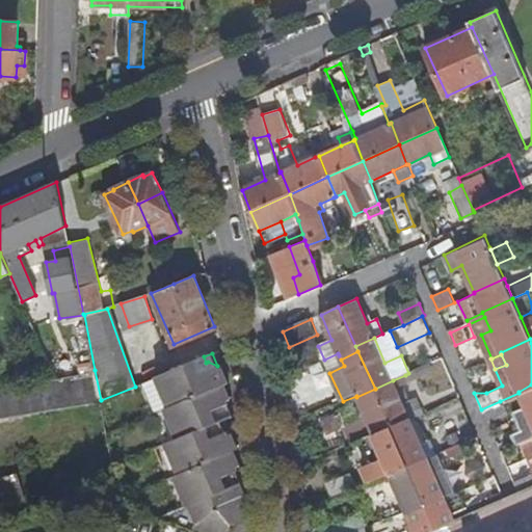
[(204,356),(150,380),(162,409),(223,383),(228,381),(222,367),(218,369),(217,366),(208,362),(206,363),(204,356)]
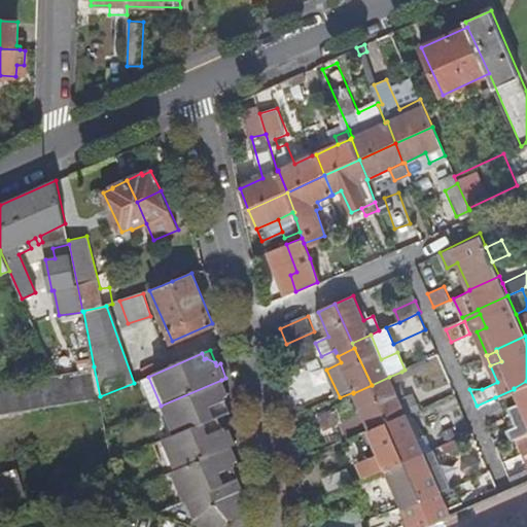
[(405,370),(401,372),(405,379),(427,369),(424,361),(405,370)]
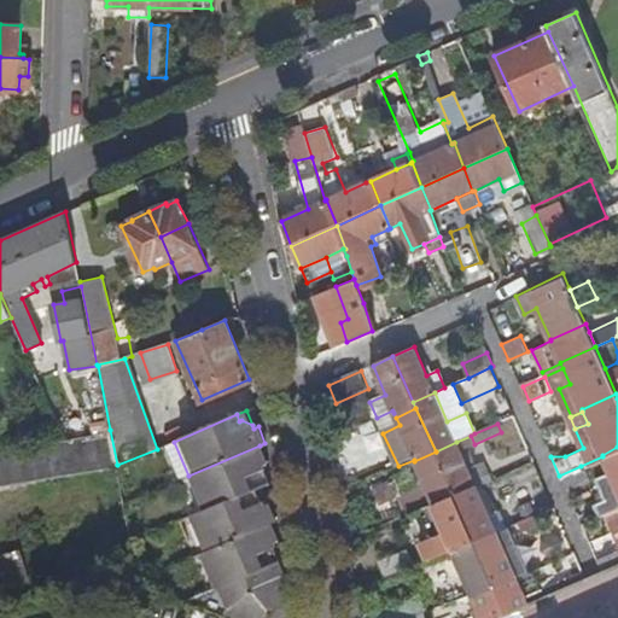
[(0,487),(117,465),(110,430),(65,438),(0,450),(0,487)]
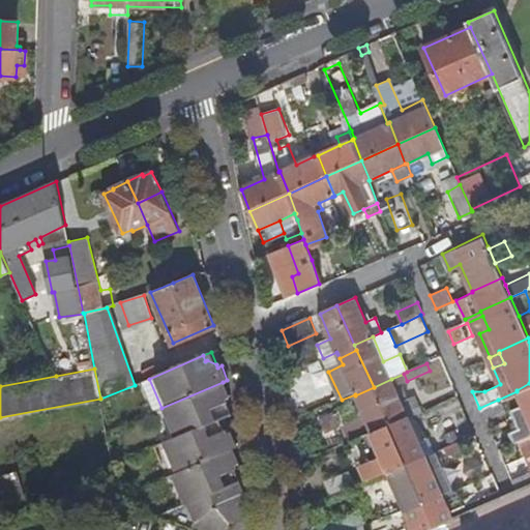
[(374,387),(390,425),(409,418),(422,412),(415,395),(402,402),(391,379),(374,387)]
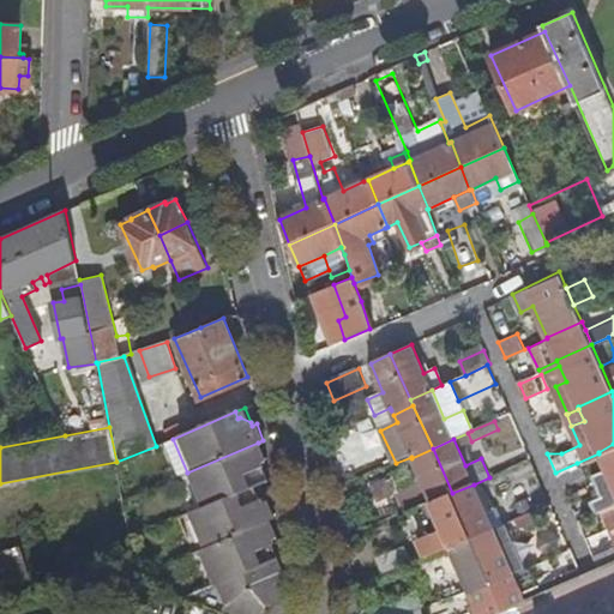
[(258,443),(187,473),(182,475),(197,509),(246,488),(254,485),(259,482),(257,475),(258,474),(263,464),(260,462),(265,459),(258,443)]
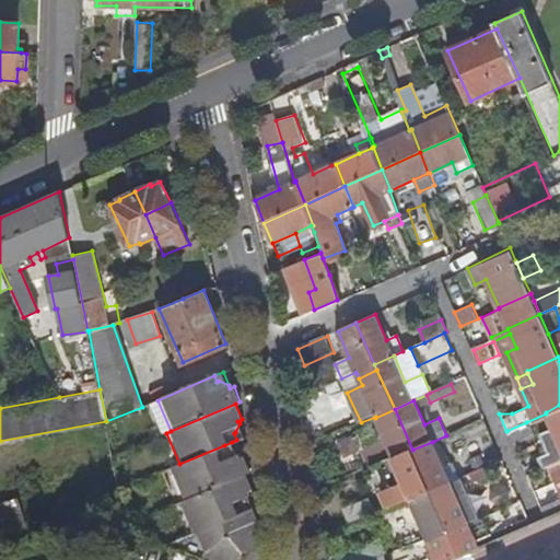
[(537,431),(546,451),(536,455),(541,465),(548,462),(559,456),(559,405),(546,412),(546,413),(551,426),(537,431)]
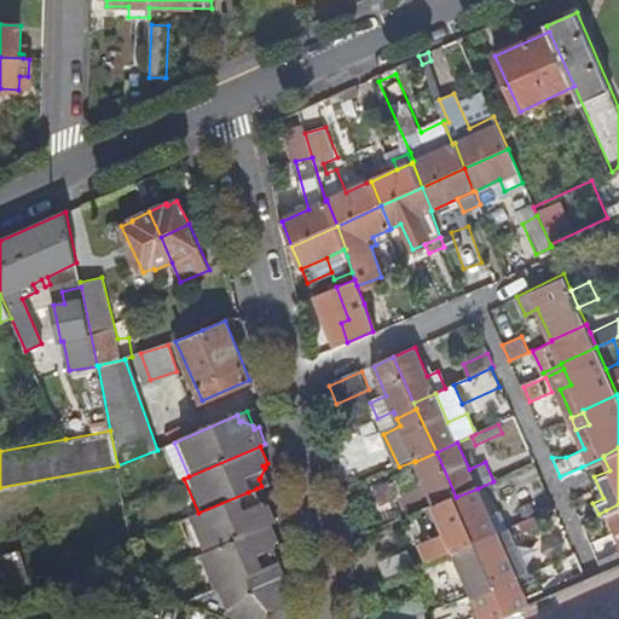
[(415,462),(427,489),(403,499),(410,515),(434,504),(434,505),(456,497),(437,452),(415,462)]
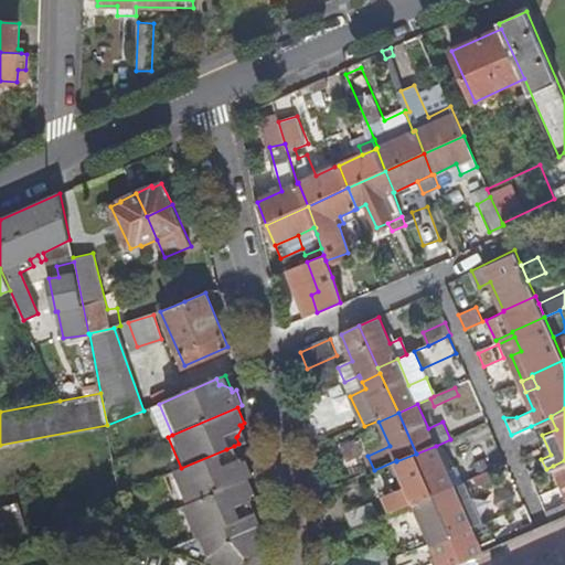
[(511,435),(515,444),(534,435),(531,426),(511,435)]
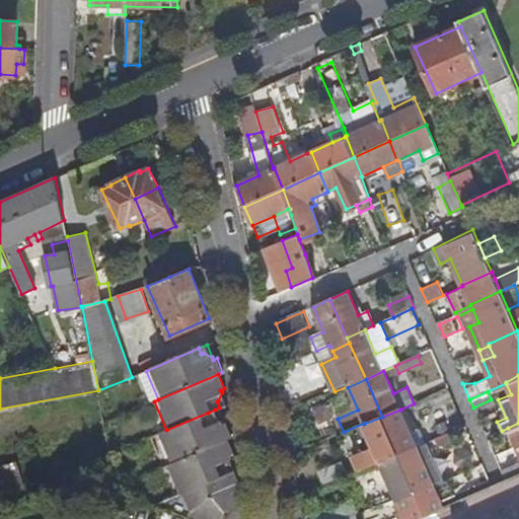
[(218,400),(217,401),(219,408),(227,404),(222,392),(218,400)]
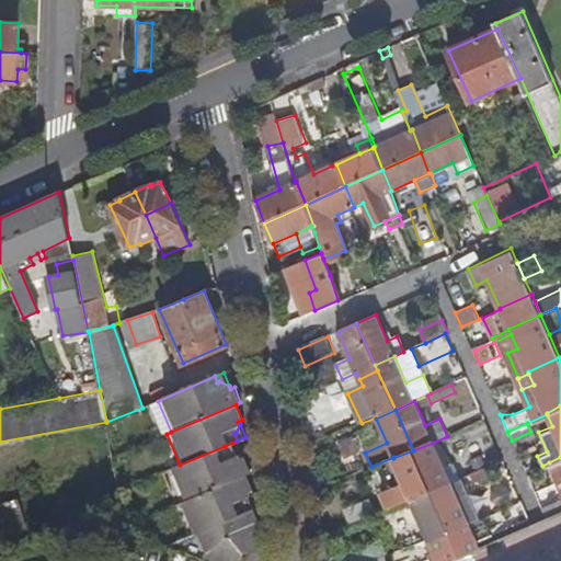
[(362,439),(345,446),(350,457),(366,450),(362,439)]
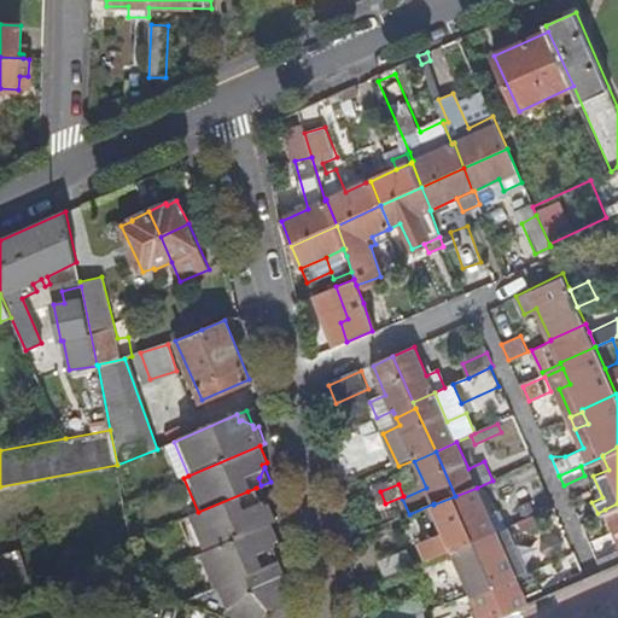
[(248,491),(251,499),(254,497),(262,501),(256,488),(248,491)]
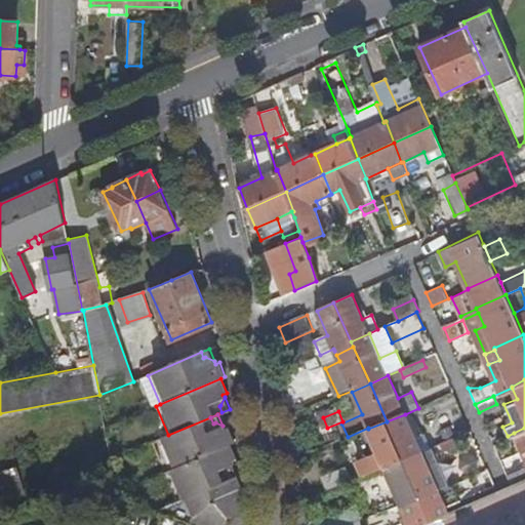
[(387,421),(403,459),(432,448),(426,433),(415,437),(405,414),(387,421)]
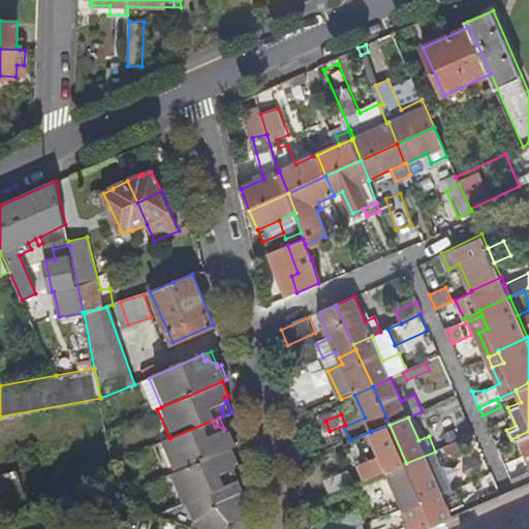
[(169,438),(159,442),(173,473),(232,448),(237,446),(229,430),(226,432),(224,429),(217,426),(215,427),(212,421),(169,438)]
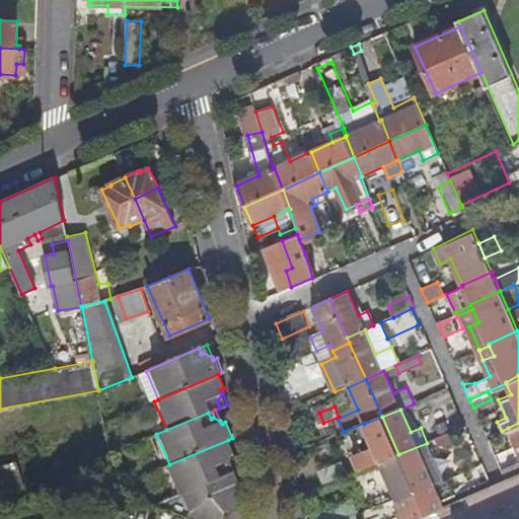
[(364,424),(374,445),(381,461),(398,454),(382,417),(364,424)]
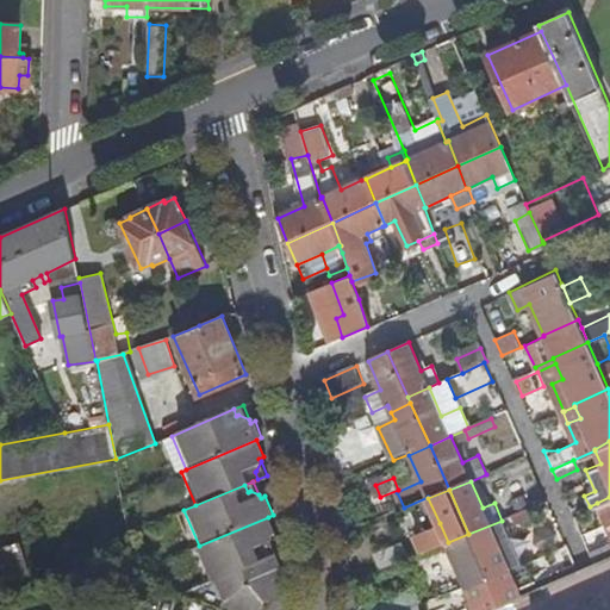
[(609,497),(597,503),(605,521),(609,529),(609,497)]
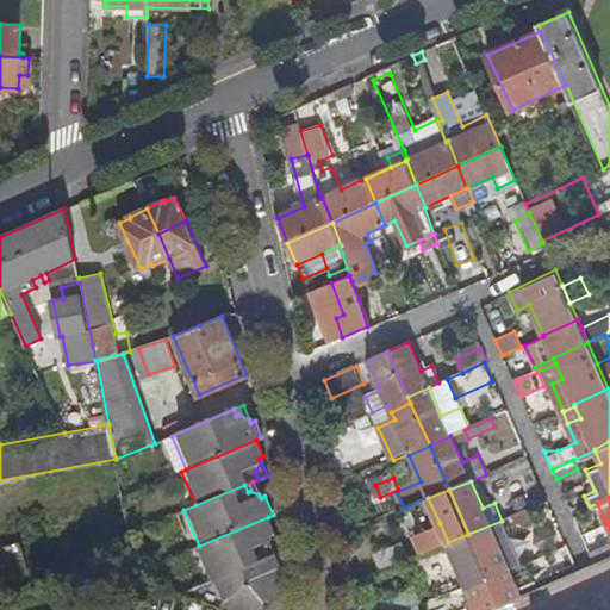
[(512,516),(516,524),(537,515),(534,506),(512,516)]
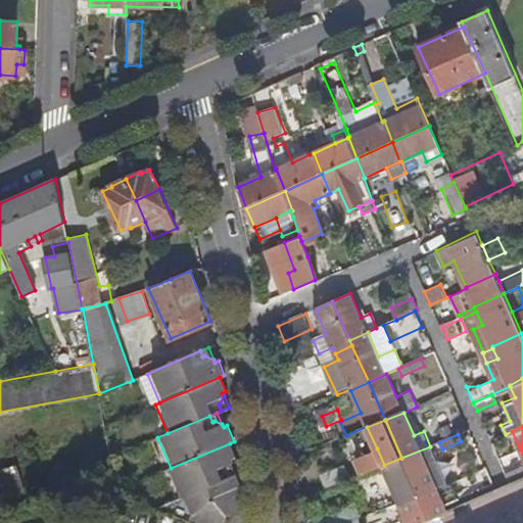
[(165,470),(178,500),(231,478),(228,471),(230,470),(232,463),(231,459),(235,457),(230,443),(171,468),(165,470)]
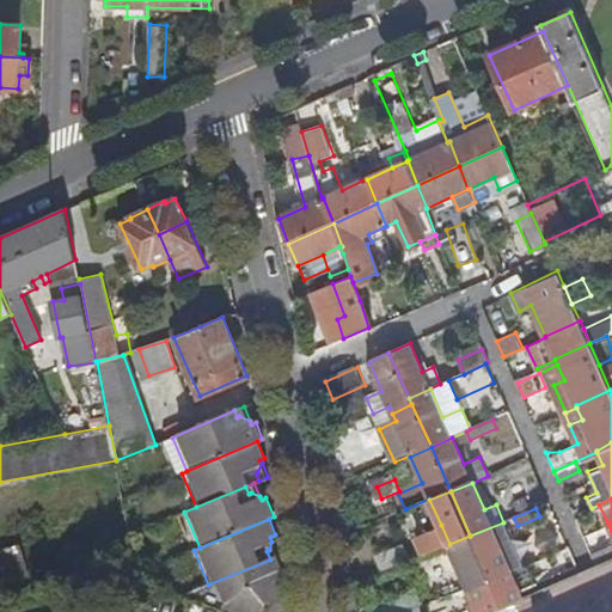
[(404,522),(378,534),(384,549),(410,537),(404,522)]
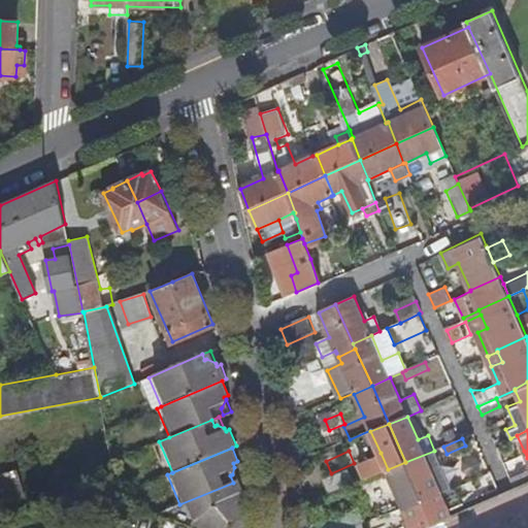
[(405,462),(424,503),(442,497),(452,493),(434,451),(405,462)]
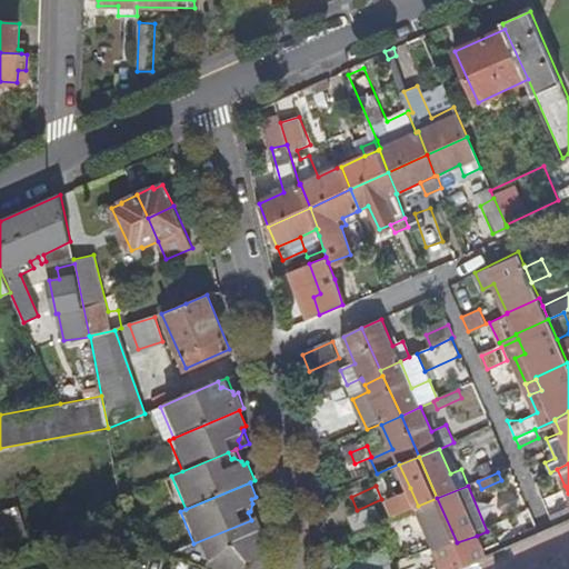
[(405,491),(411,509),(418,506),(410,488),(405,491)]
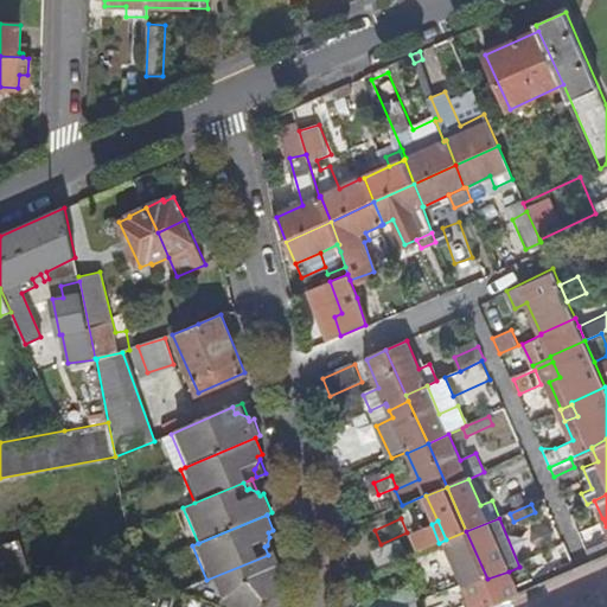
[(414,555),(432,596),(465,583),(467,587),(487,579),(466,531),(446,540),(446,541),(440,543),(414,555)]
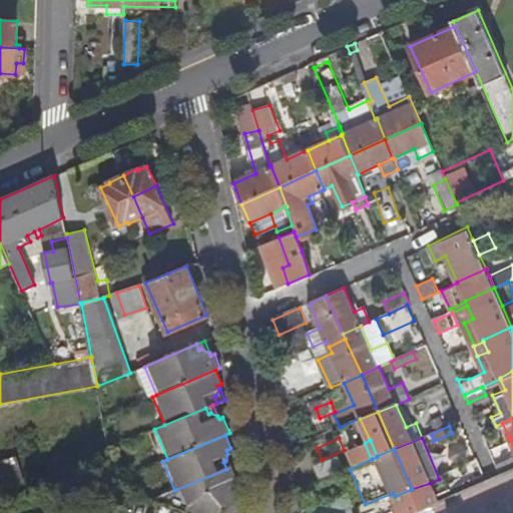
[(223,462),(226,469),(233,466),(227,454),(225,461),(223,462)]
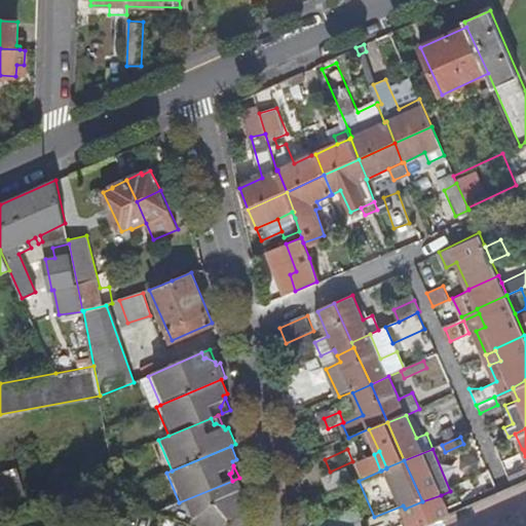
[(0,472),(0,499),(26,491),(17,466),(0,472)]
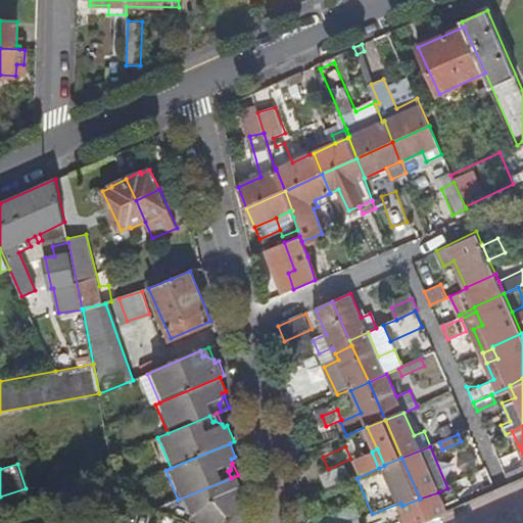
[(522,468),(507,476),(509,481),(522,475),(522,468)]
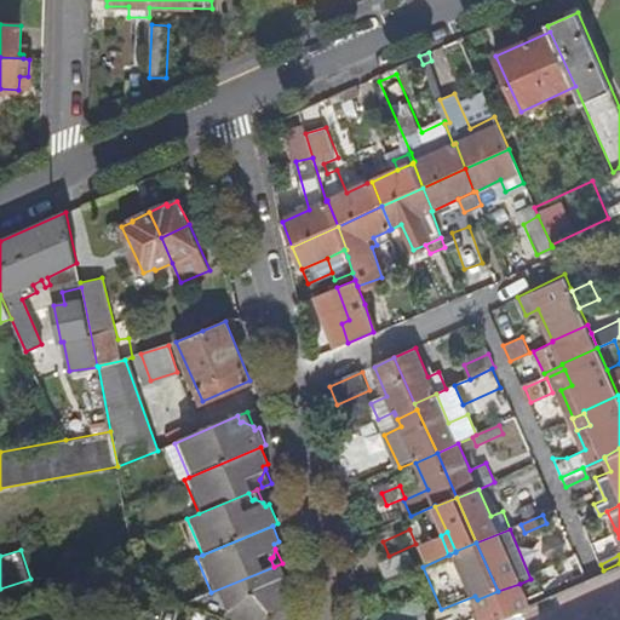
[(274,567),(211,592),(219,610),(239,618),(240,615),(252,619),(267,619),(271,610),(290,608),(285,575),(277,575),(274,567)]
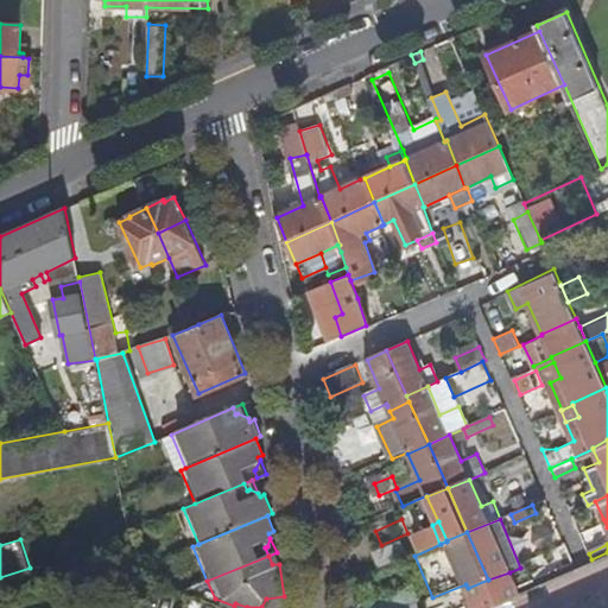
[(488,580),(468,588),(475,607),(476,607),(518,590),(532,583),(524,565),(520,568),(510,572),(488,580)]
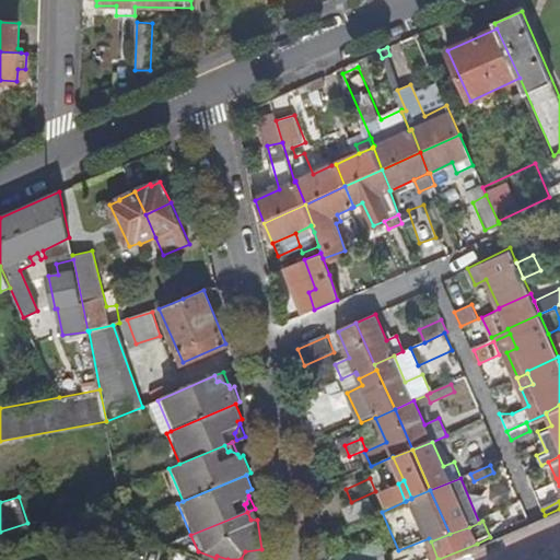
[(477,544),(439,559),(452,559),(479,548),(477,544)]
